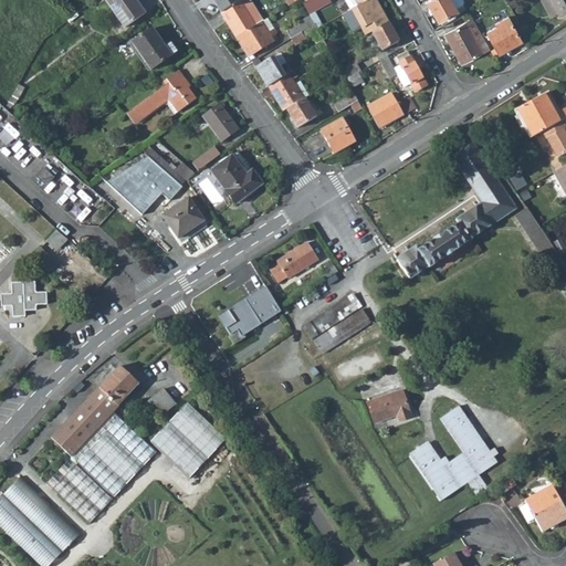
[(113,0),(127,22),(147,10),(140,0),(113,0)]
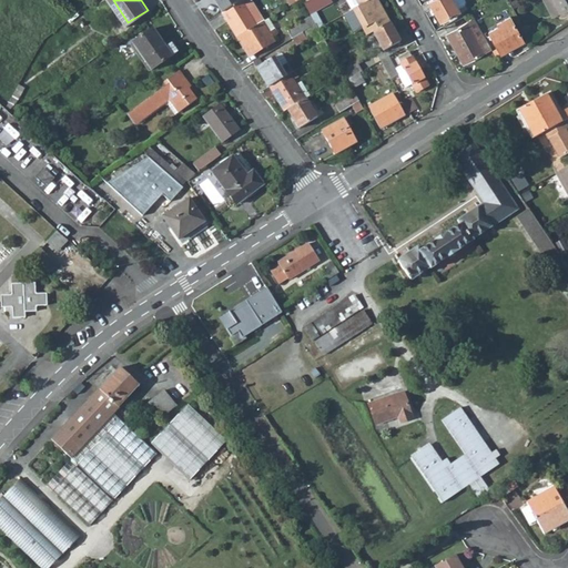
[(214,0),(222,13),(242,1),(240,0),(214,0)]
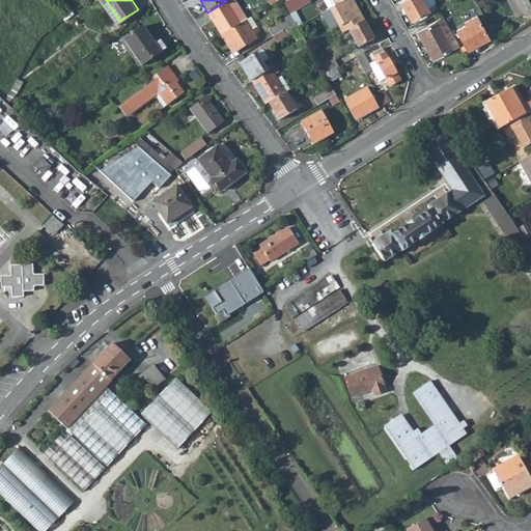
[(228,0),(226,1),(207,12),(222,35),(245,22),(247,21),(234,0),(228,0)]
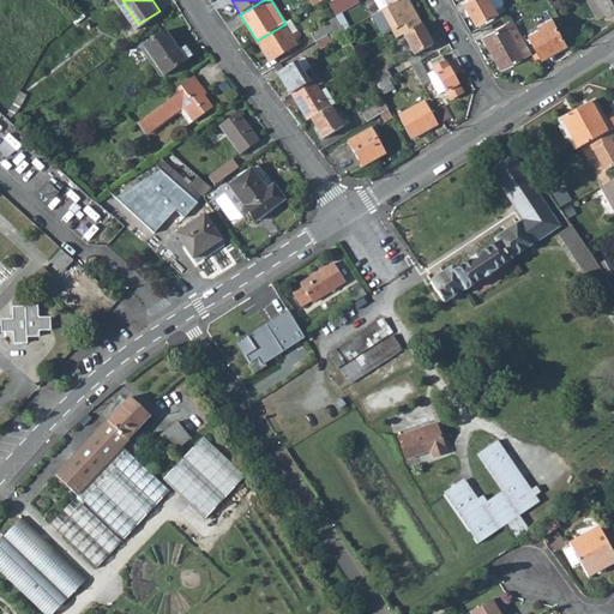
[(335,16),(360,2),(357,0),(336,0),(330,4),(335,16)]
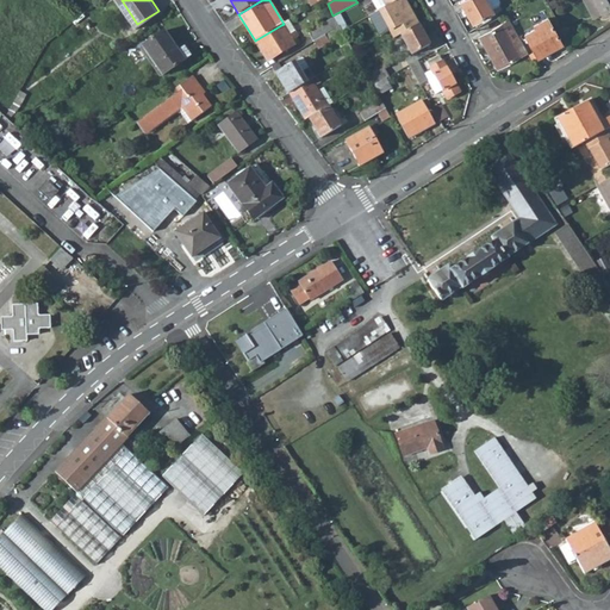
[(400,35),(418,24),(408,5),(404,7),(400,0),(398,0),(378,11),(368,17),(373,26),(384,20),(393,38),(400,35)]
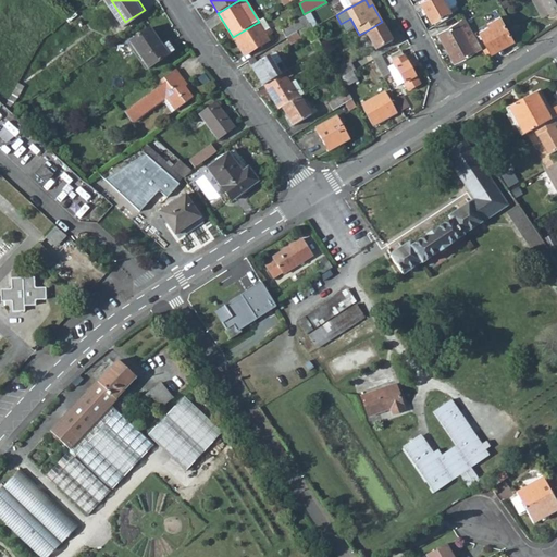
[(339,0),(345,10),(363,0),(339,0)]
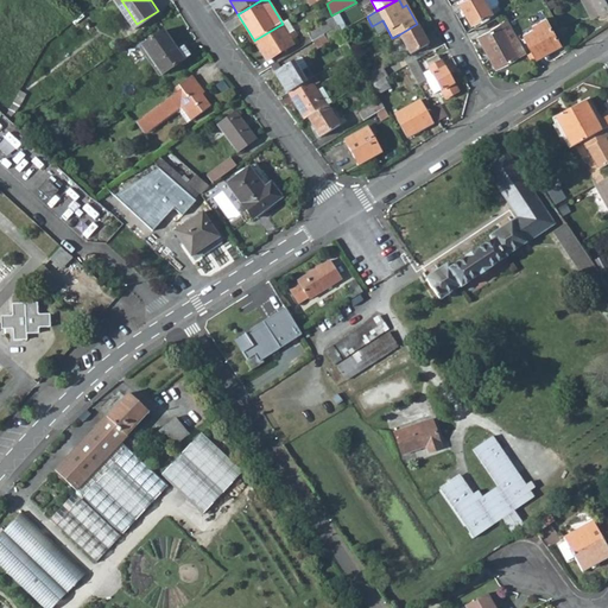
[(492,0),(461,0),(460,1),(472,24),(498,8),(495,6),(492,0)]
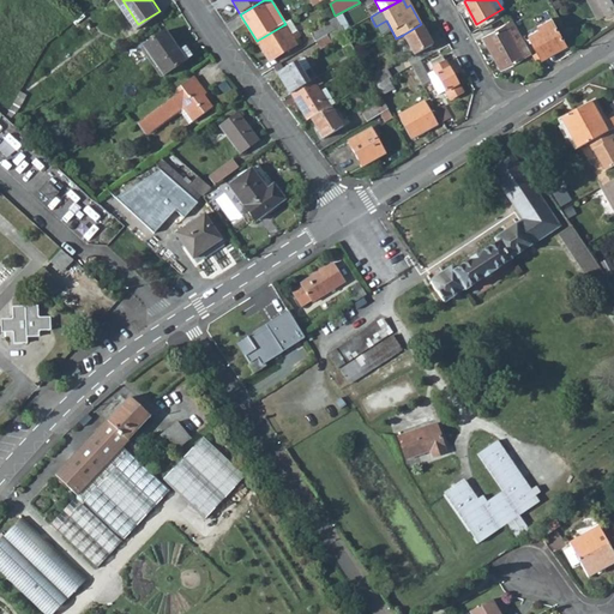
[(583,0),(596,23),(605,18),(595,0),(583,0)]
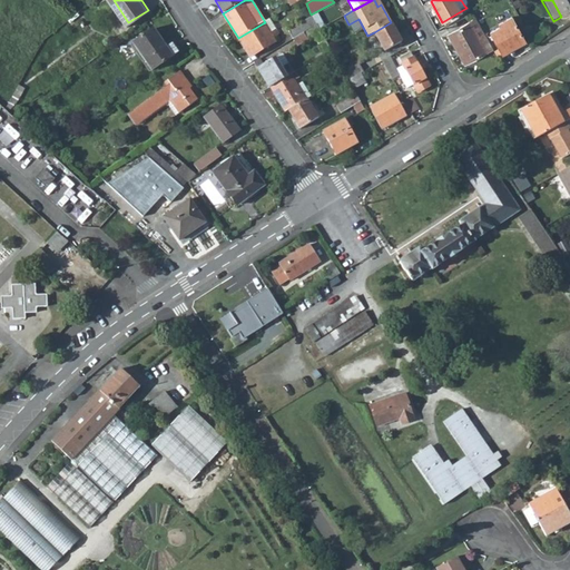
[(569,0),(552,0),(561,17),(569,11),(569,0)]
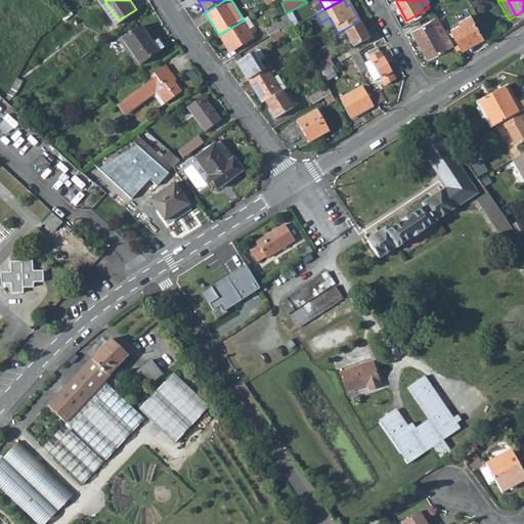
[(288,15),(264,29),(269,36),(279,30),(291,23),(288,15)]
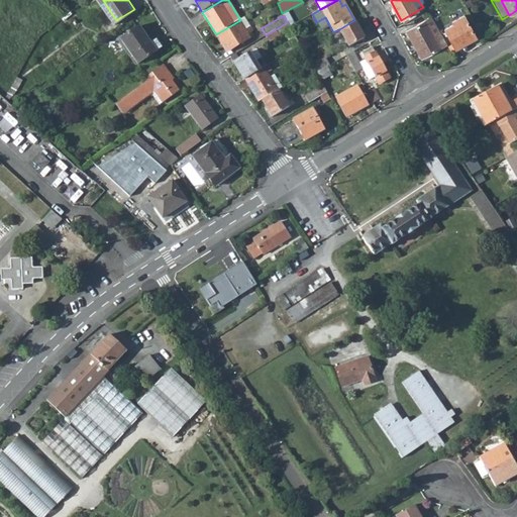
[(455,48),(477,37),(463,15),(451,21),(453,24),(444,29),(455,48)]
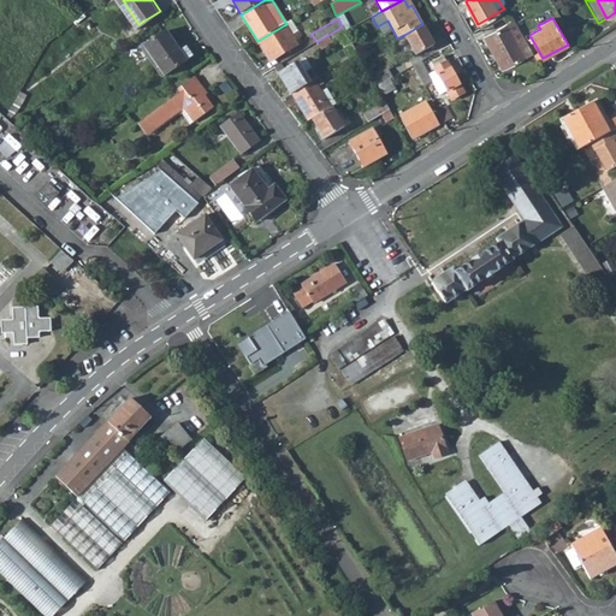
[(526,57),(532,53),(515,21),(508,24),(526,57)]
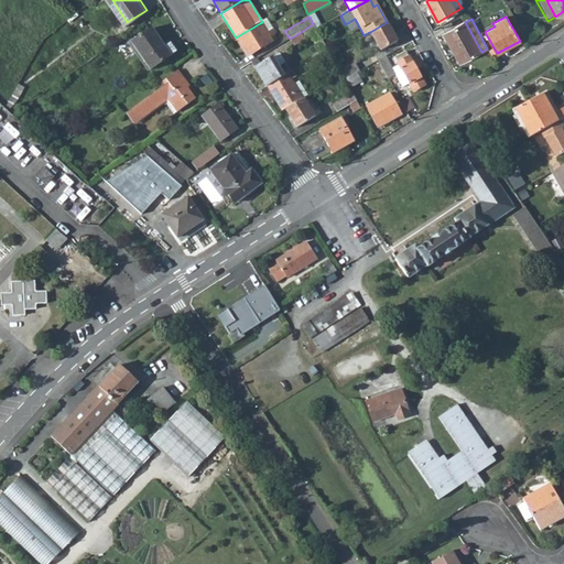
[(266,33),(272,30),(266,20),(262,22),(260,23),(266,33)]
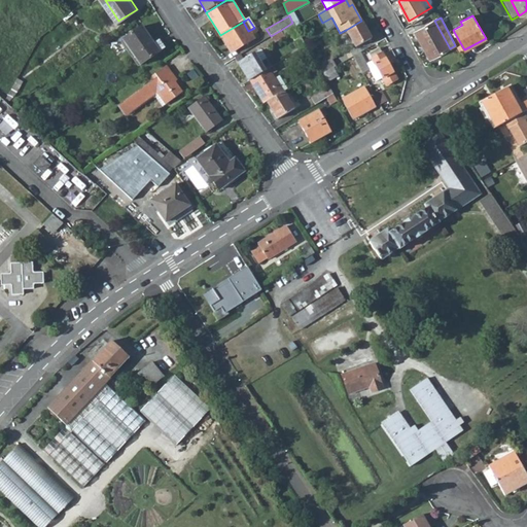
[(372,39),(361,21),(346,30),(356,47),(372,39)]
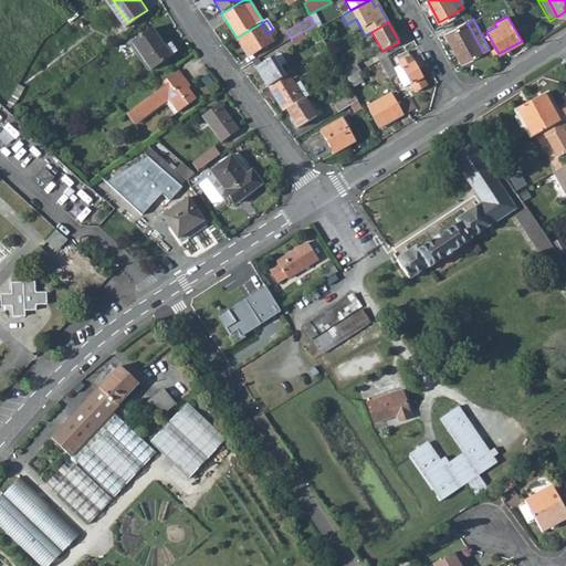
[(483,52),(467,22),(446,34),(453,51),(457,50),(463,62),(483,52)]
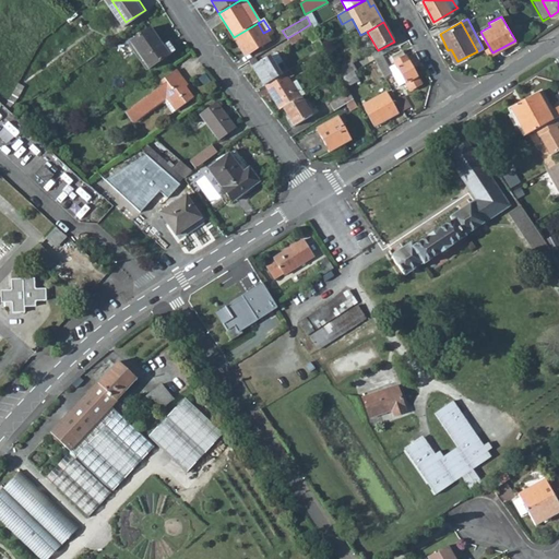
[(266,38),(272,35),(270,30),(263,33),(258,23),(234,37),(245,57),(269,42),(266,38)]
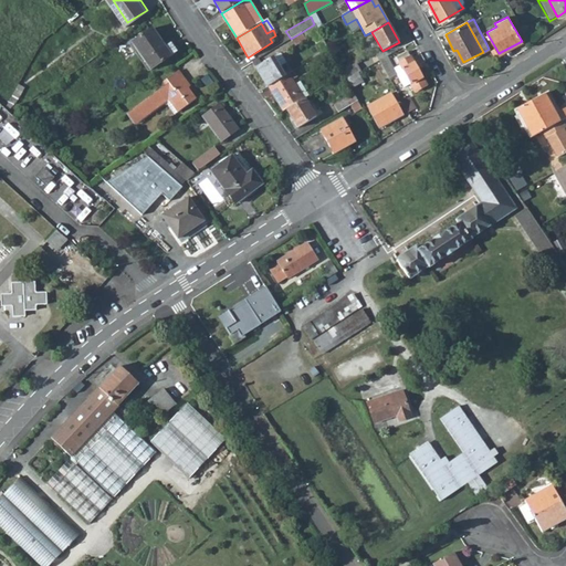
[(149,66),(171,53),(155,24),(134,38),(135,41),(140,50),(149,66)]
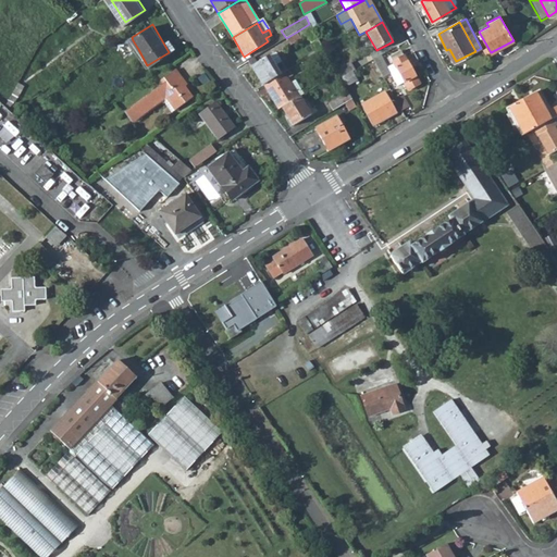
[(323,49),(312,29),(309,24),(297,32),(300,38),(308,34),(318,52),(323,49)]
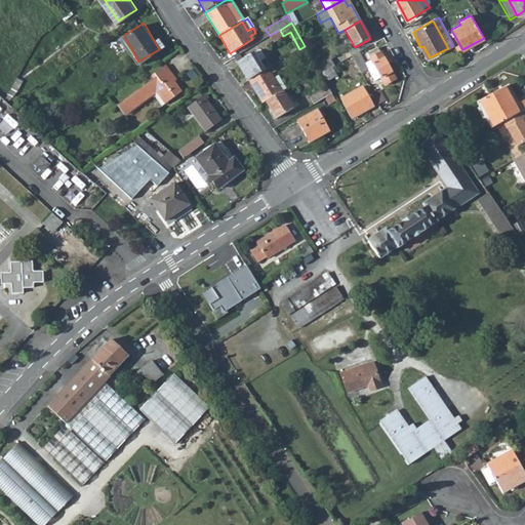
[(125,38),(116,43),(121,52),(130,46),(125,38)]
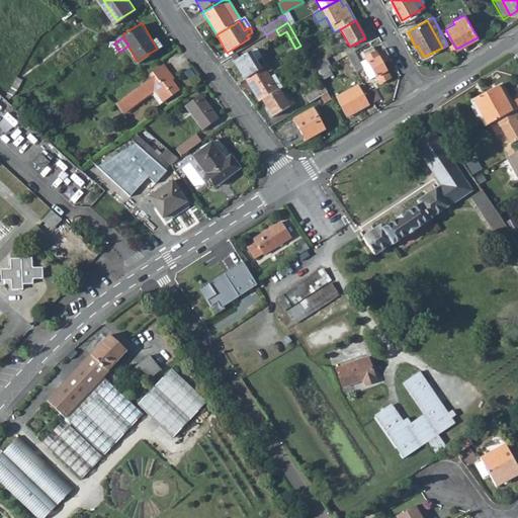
[(415,47),(422,59),(424,57),(418,46),(415,47)]
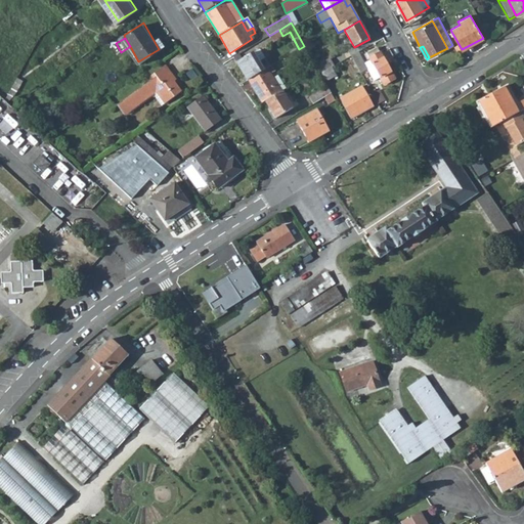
[(370,59),(364,62),(358,52),(351,56),(361,74),(366,70),(368,74),(369,73),(375,81),(381,78),(385,85),(395,79),(378,47),(366,53),(370,59)]
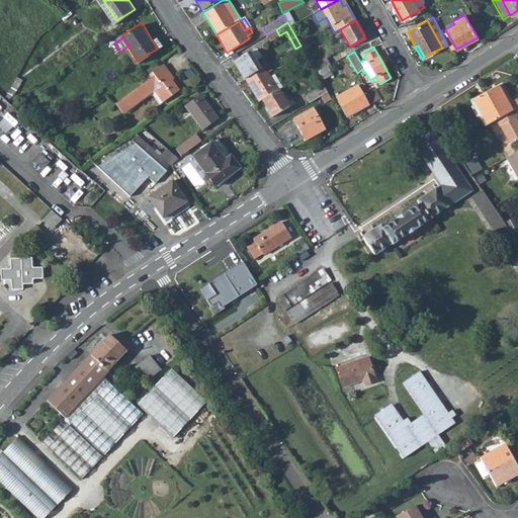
[(231,57),(234,62),(250,53),(246,48),(231,57)]
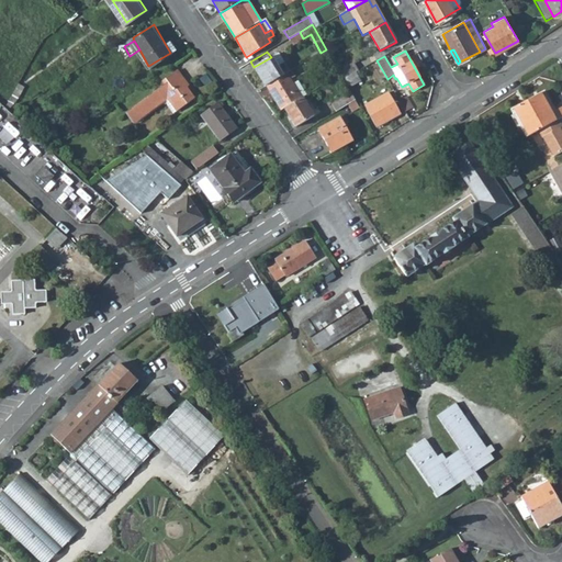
[(271,57),(254,67),(265,87),(266,86),(287,74),(288,72),(280,60),(282,59),(278,53),(271,57)]
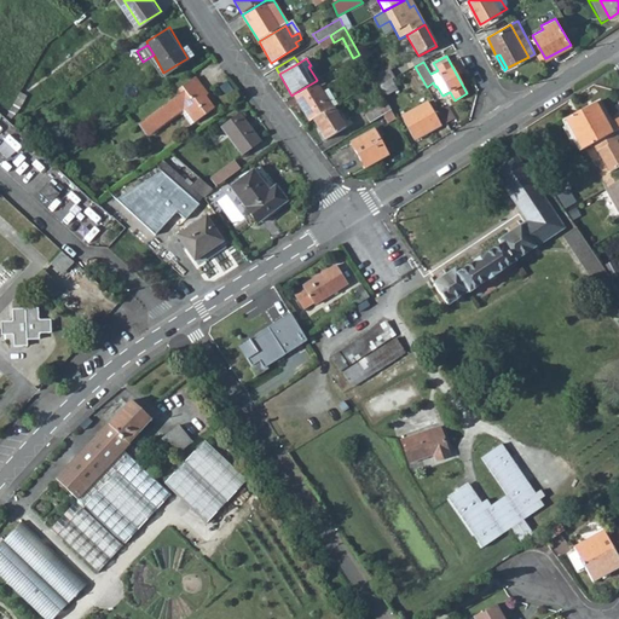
[(394,77),(389,69),(372,79),(375,82),(377,87),(392,80),(394,77)]
